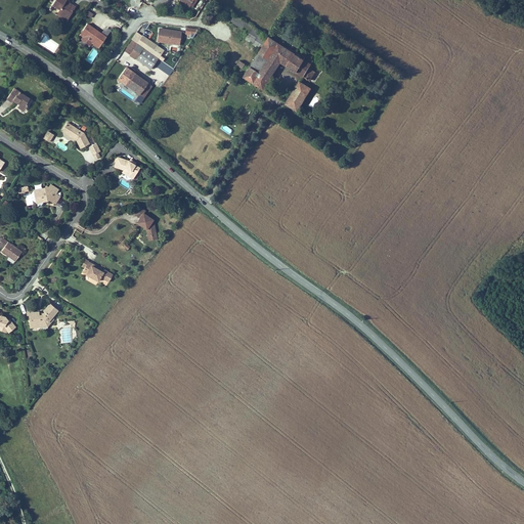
[(60,8),(58,10),(70,16),(73,10),(71,9),(74,4),(69,1),(68,2),(64,0),(53,0),(52,3),(60,8)]
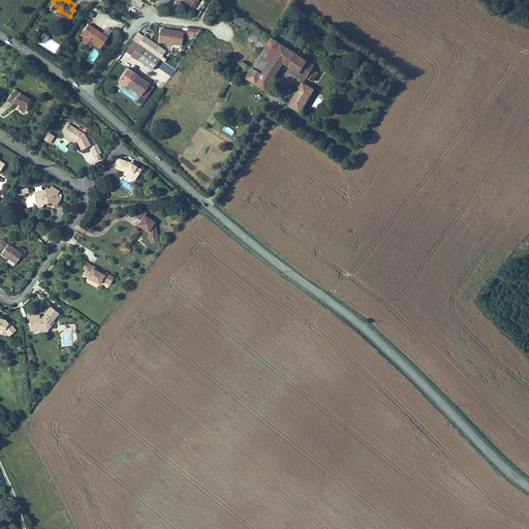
[(70,17),(59,10),(57,13),(68,20),(70,17)]
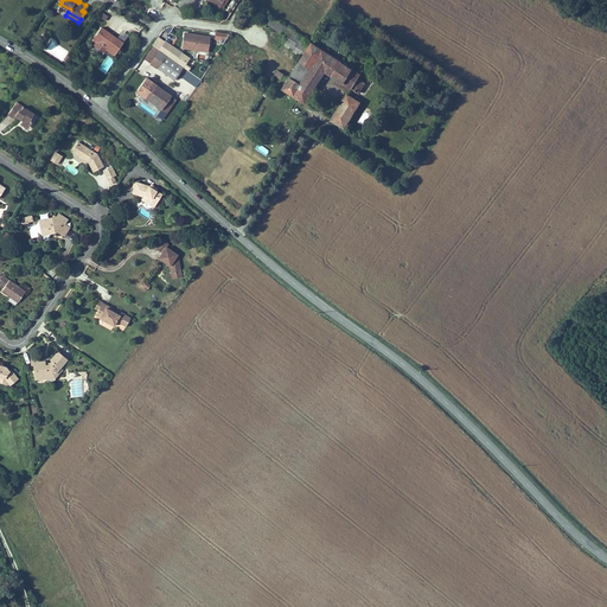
[(295,71),(319,87),(323,80),(311,72),(323,52),(311,45),(270,20),(267,27),(288,42),(287,44),(296,50),(294,55),(302,59),(295,71)]
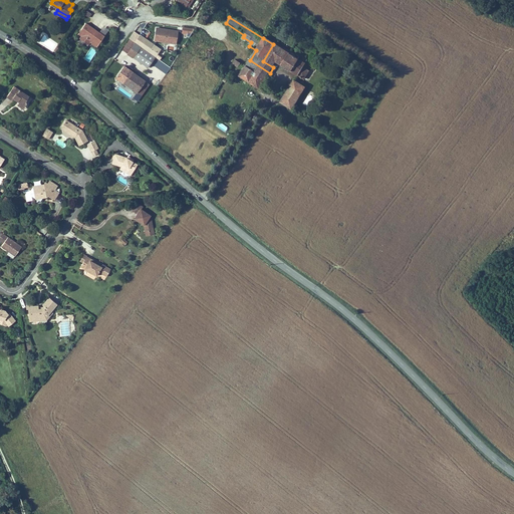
[(84,30),(81,34),(80,37),(86,41),(89,37),(98,44),(100,41),(104,34),(86,22),(81,28),(84,30)]
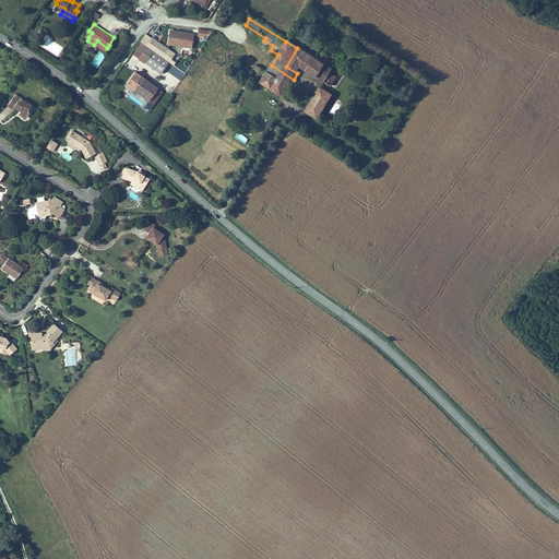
[(109,34),(114,37),(118,32),(114,27),(109,34)]
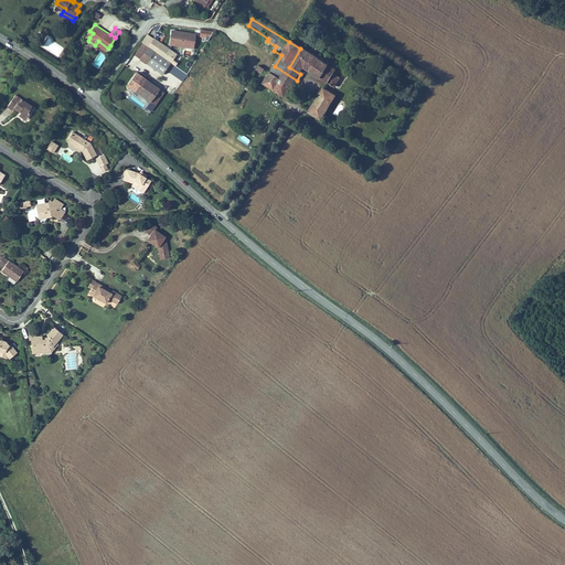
[(195,38),(196,33),(171,30),(171,36),(169,44),(194,48),(194,44),(196,44),(198,38),(195,38)]
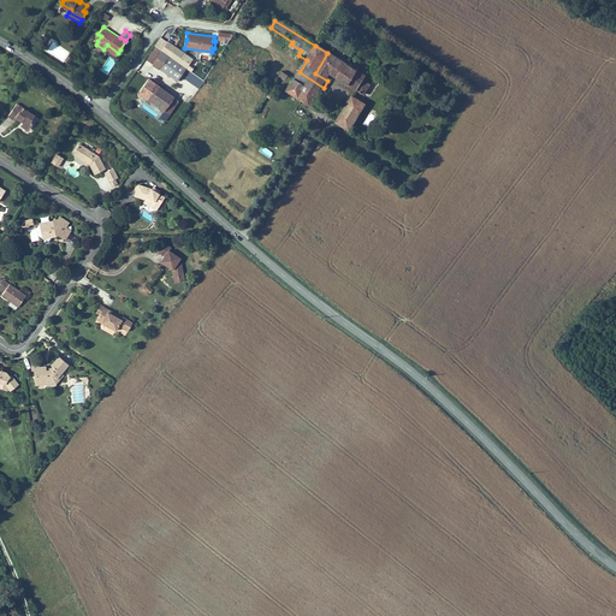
[(169,55),(187,67),(191,71),(197,63),(193,59),(193,58),(169,40),(167,41),(160,37),(154,46),(155,46),(169,55)]
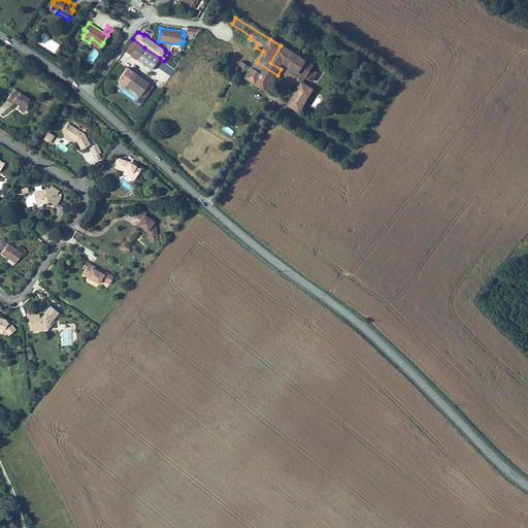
[(92,38),(89,42),(94,46),(95,44),(99,46),(101,45),(92,38)]
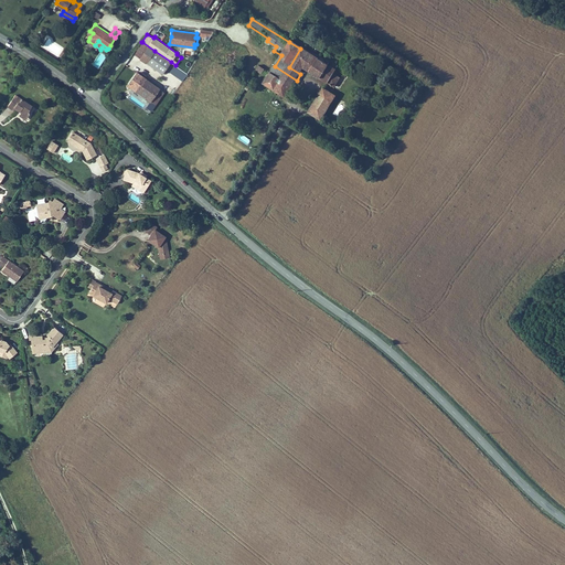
[(264,45),(274,51),(276,46),(267,41),(264,45)]
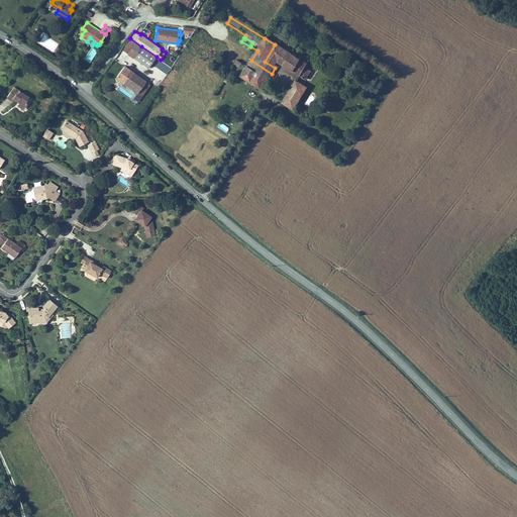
[(133,58),(141,46),(130,38),(122,49),(133,58)]
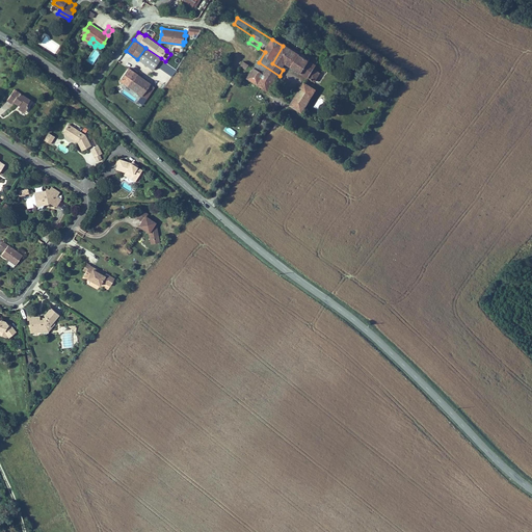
[(272,63),(283,70),(286,65),(293,71),(301,57),(283,46),(272,63)]
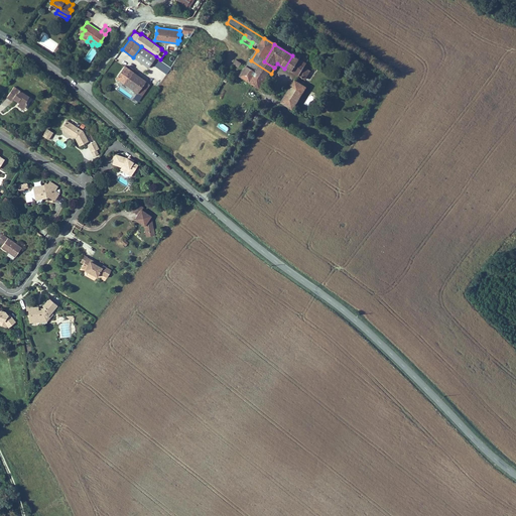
[(133,57),(148,68),(156,56),(141,46),(133,57)]
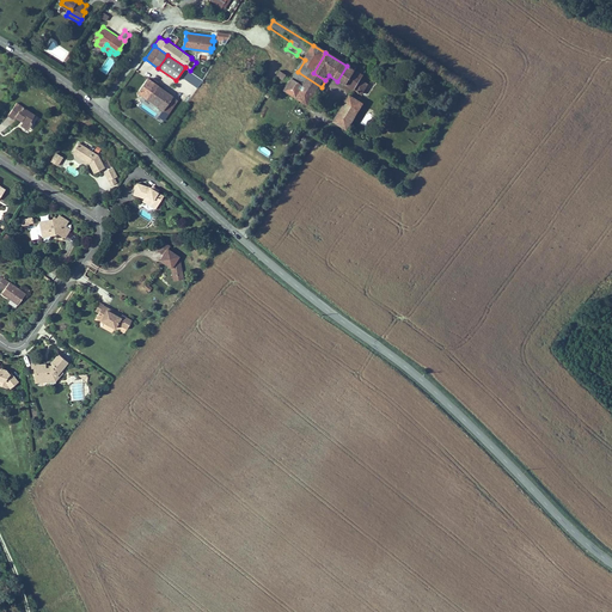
[(106,73),(115,60),(108,56),(101,69),(106,73)]
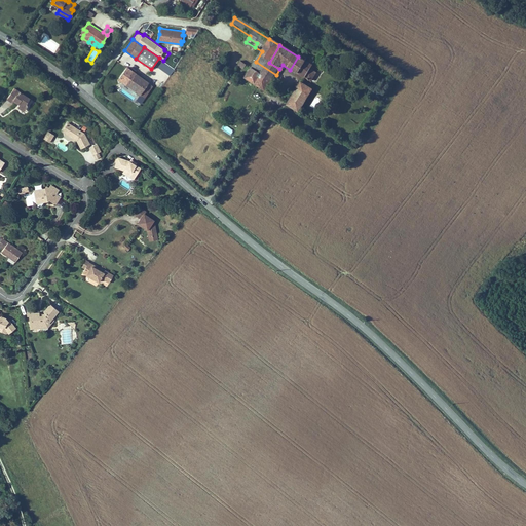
[(298,57),(290,70),(312,83),(317,76),(311,72),(315,64),(310,61),(309,64),(298,57)]
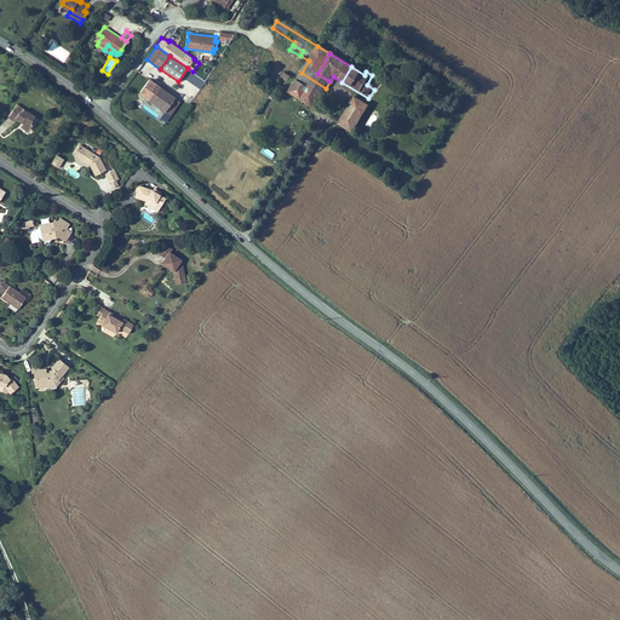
[(297,80),(283,73),(281,79),(293,86),(297,80)]
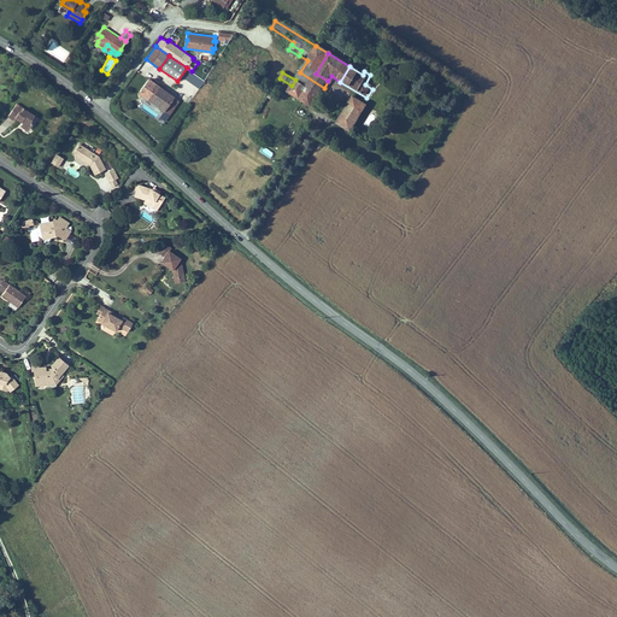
[(324,88),(300,72),(295,80),(292,86),(287,94),(311,109),(324,88)]
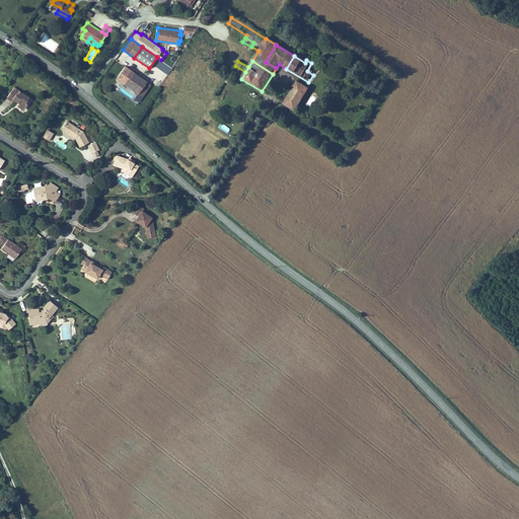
[(143,95),(151,84),(146,81),(147,80),(125,65),(122,70),(117,77),(143,95)]
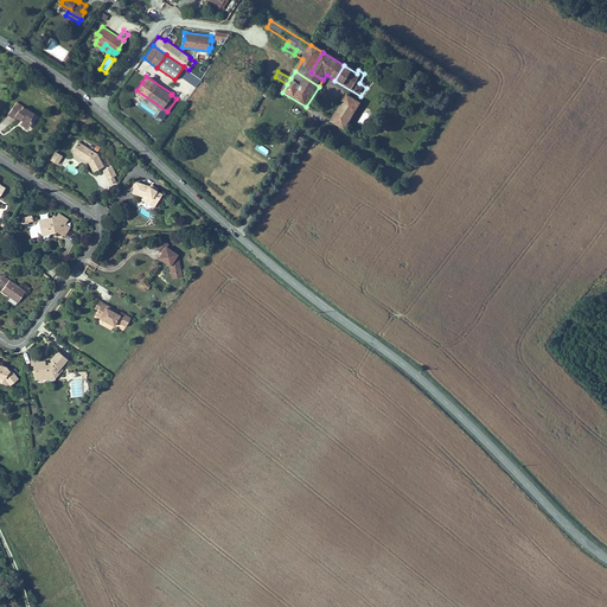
[(347,93),(331,119),(345,127),(362,101),(347,93)]
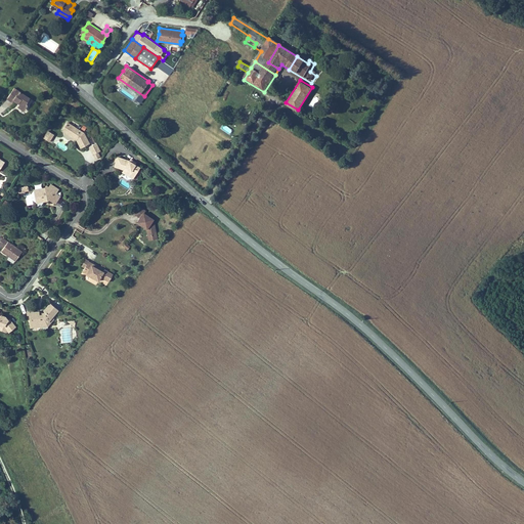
[(14,87),(8,96),(13,99),(14,97),(19,100),(19,103),(23,105),(27,104),(26,102),(30,97),(14,87)]
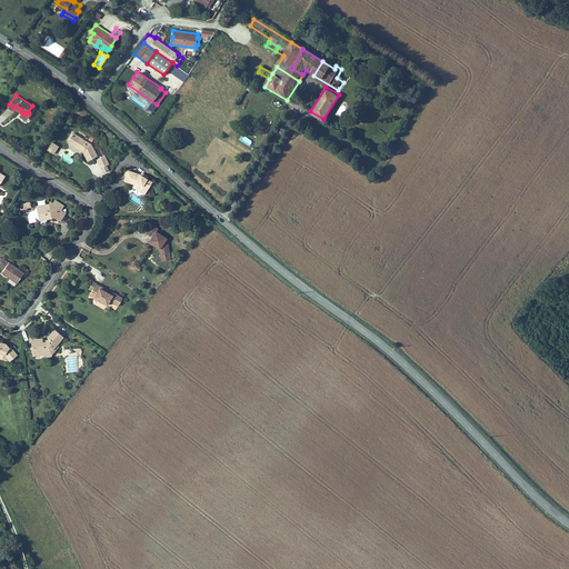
[(73,132),(69,139),(73,141),(71,145),(78,149),(82,152),(88,161),(98,156),(91,145),(73,132)]
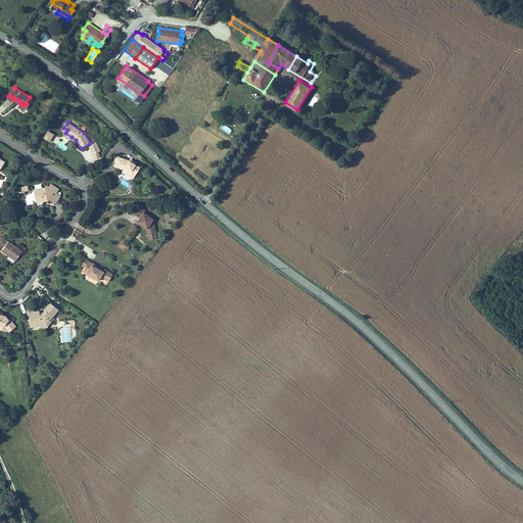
[(47,130),(43,136),(49,140),(53,134),(47,130)]
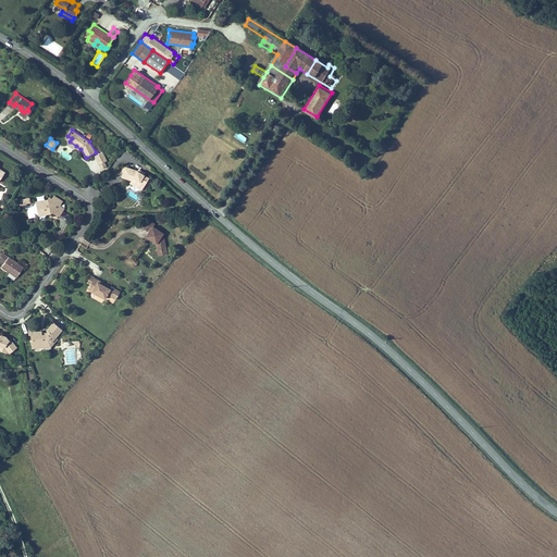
[(102,152),(95,156),(99,164),(104,162),(107,161),(102,152)]
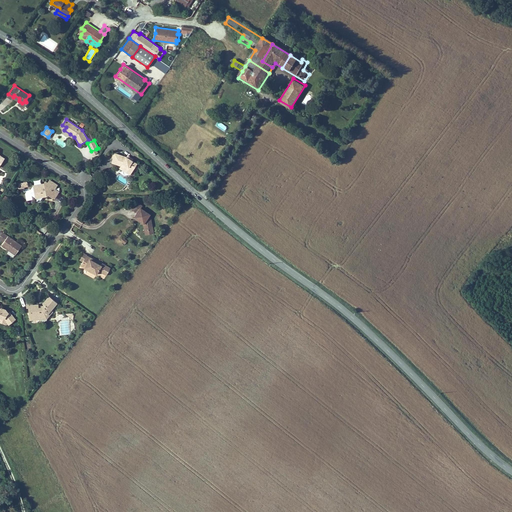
[(115,152),(112,162),(120,165),(121,163),(125,165),(123,167),(131,172),(137,163),(126,157),(115,152)]
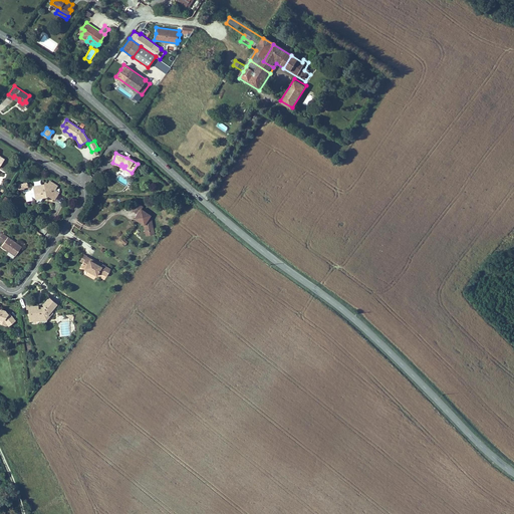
[(125,166),(121,164),(120,166),(119,168),(131,175),(132,173),(123,168),(125,166)]
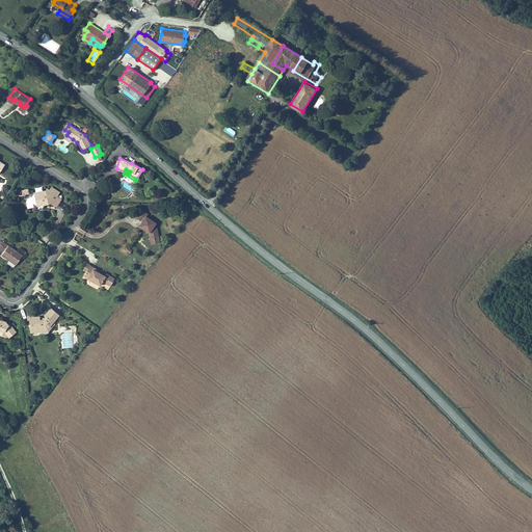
[(55,189),(51,186),(49,189),(47,188),(46,190),(40,191),(35,198),(38,201),(41,197),(48,203),(50,203),(56,207),(61,200),(57,196),(60,192),(55,189)]
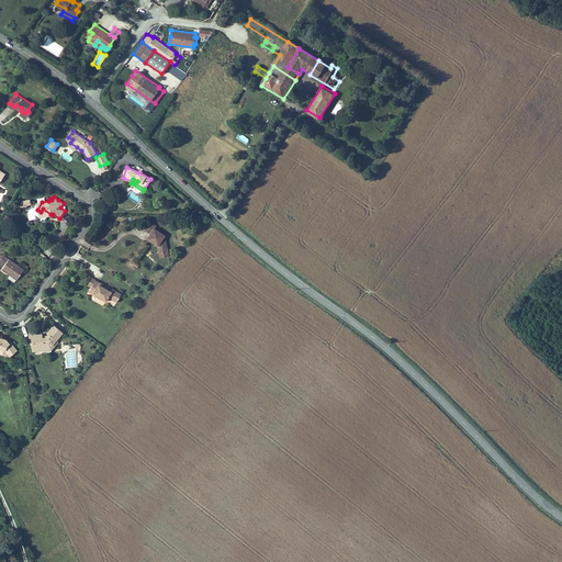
[(26,205),(30,204),(30,200),(22,201),(19,205),(23,210),(26,205)]
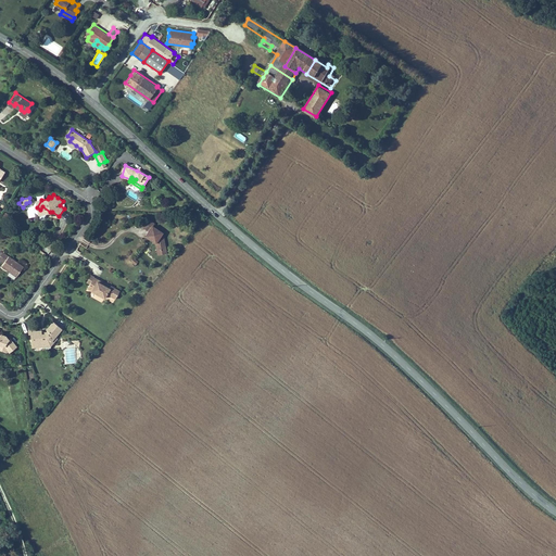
[(147,218),(141,226),(148,230),(144,235),(152,240),(154,238),(158,240),(155,242),(156,248),(160,250),(166,249),(163,232),(153,225),(154,223),(147,218)]
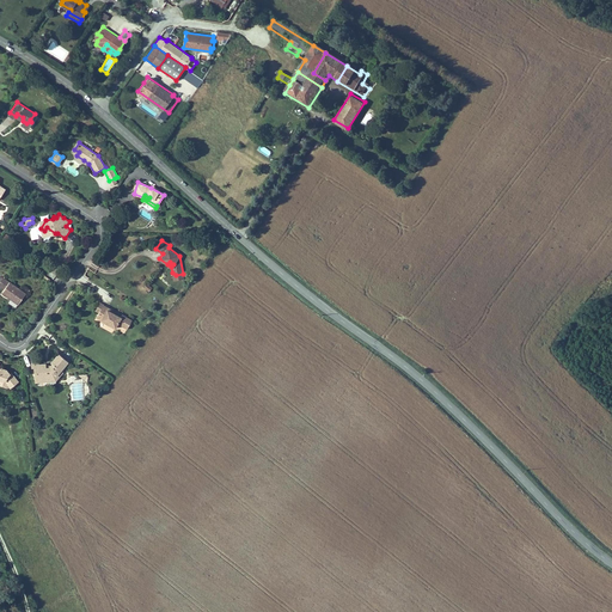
[(10,297),(16,289),(8,285),(4,293),(10,297)]
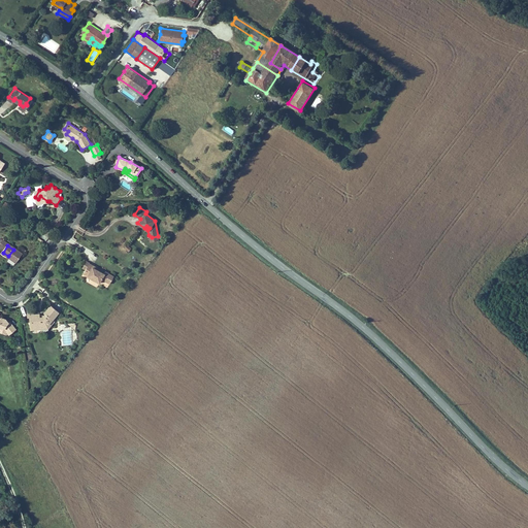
[(8,256),(6,259),(13,264),(14,262),(19,265),(18,266),(21,269),(27,260),(13,250),(8,256)]
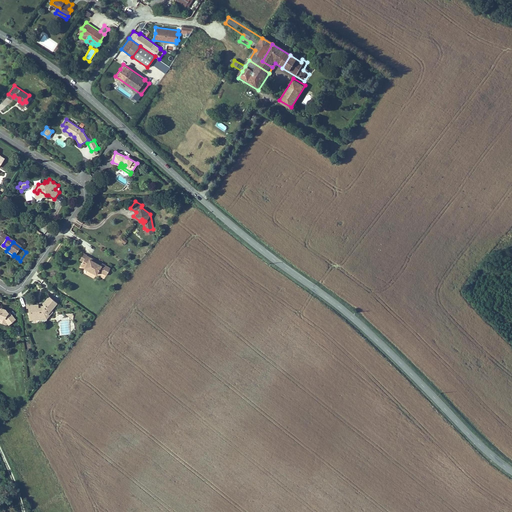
[(86,264),(85,267),(97,274),(99,271),(106,275),(110,267),(102,263),(101,265),(97,263),(93,261),(94,259),(87,254),(82,262),(86,264)]
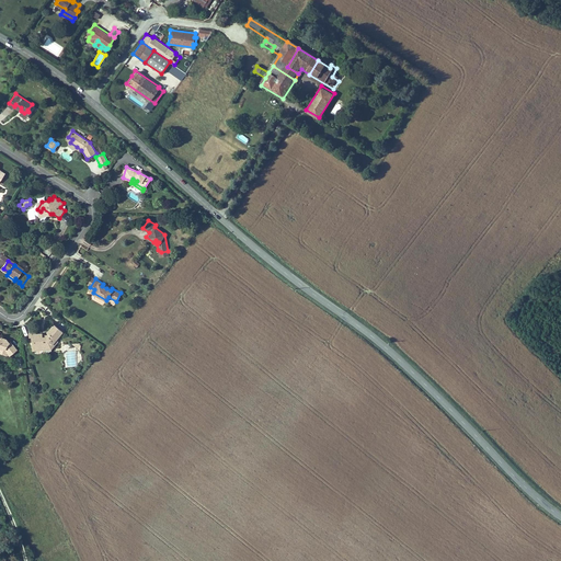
[(34,330),(27,330),(29,336),(31,336),(31,343),(36,343),(37,350),(46,348),(50,343),(54,345),(59,340),(57,338),(61,332),(54,324),(47,332),(49,333),(47,335),(45,338),(41,339),(41,335),(41,333),(34,333),(34,330)]
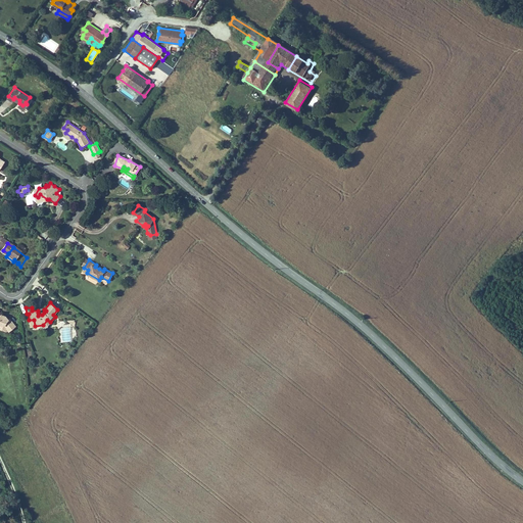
[(5,317),(1,316),(0,316),(0,325),(4,326),(9,332),(16,326),(10,319),(8,320),(6,317),(5,317)]
